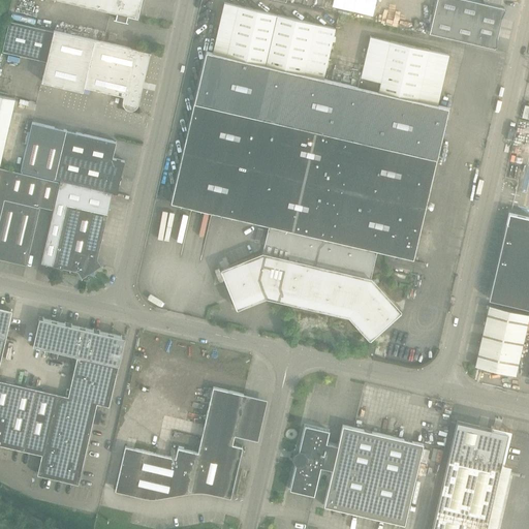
[(60,0),(111,11),(116,13),(115,19),(114,18),(114,19),(127,22),(128,22),(126,21),(127,16),(137,18),(142,0),(60,0)]
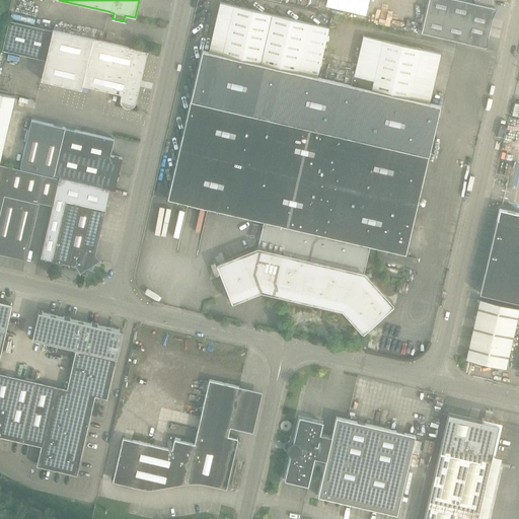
[(473,0),(474,3),(461,0),(428,0),(422,32),(486,47),(495,8),(490,6),(491,0),(473,0)]
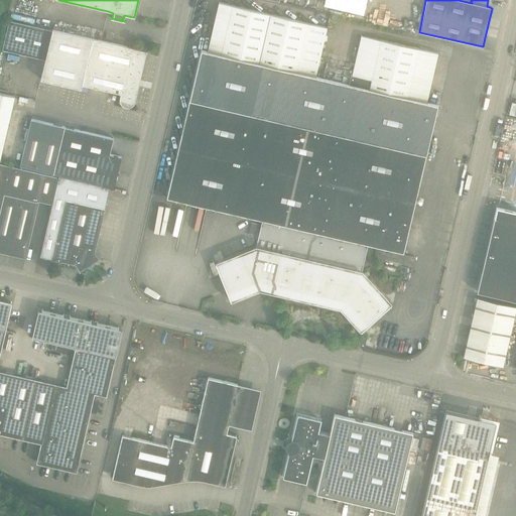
[(427,103),(426,102),(437,53),(361,35),(352,75),(351,75),(349,85),(315,77),(327,27),(219,2),(208,51),(202,50),(166,199),(262,221),(256,246),(216,262),(231,301),(259,290),(340,308),(360,331),(391,302),(362,270),(368,245),(403,253),(437,105),(438,102),(428,100),(427,103)]
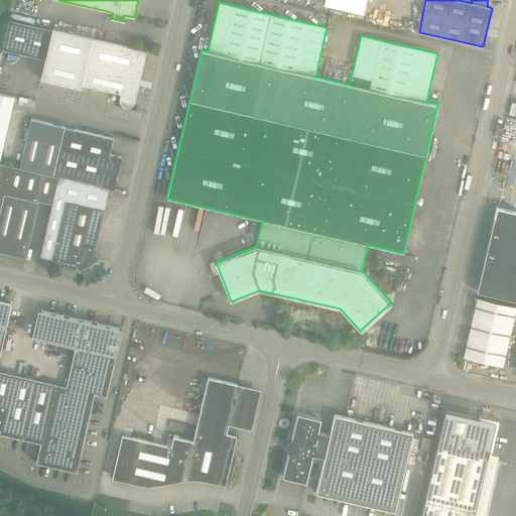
[(101,41),(67,32),(52,29),(52,30),(9,20),(2,49),(45,59),(40,80),(81,89),(82,85),(120,94),(120,97),(119,99),(120,101),(121,104),(123,106),(126,107),(129,107),(132,106),(134,103),(135,101),(146,51),(131,47),(131,48),(101,41)]
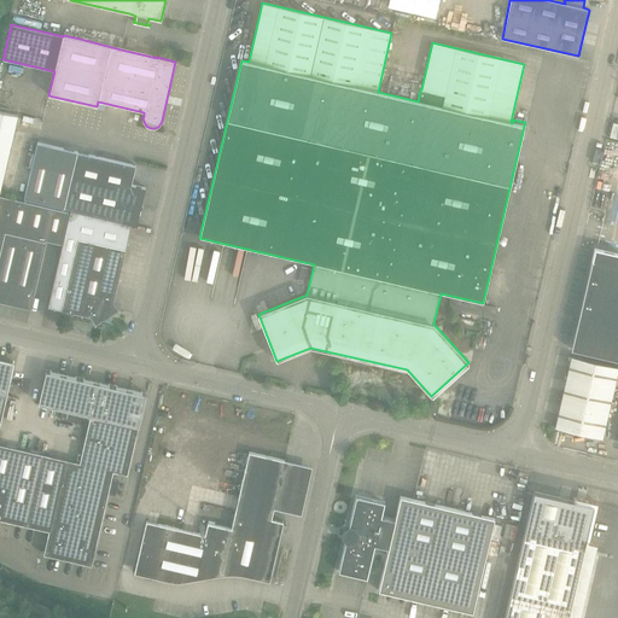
[(0,190),(17,116),(0,111),(0,190)]
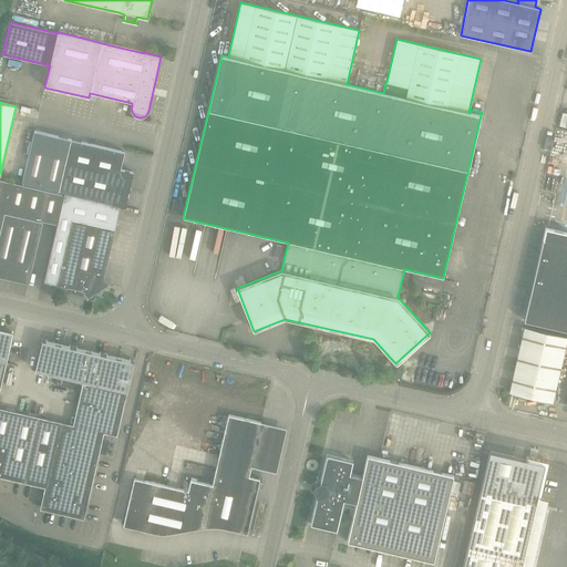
[(34,131),(22,183),(64,193),(121,206),(125,207),(129,192),(131,189),(130,187),(133,173),(121,169),(124,152),(71,140),(70,140),(34,131)]
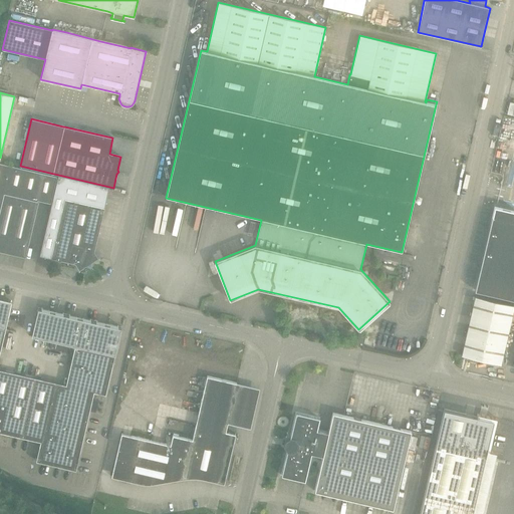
[(0,251),(25,257),(38,201),(37,201),(37,200),(51,203),(57,176),(0,162),(0,251)]
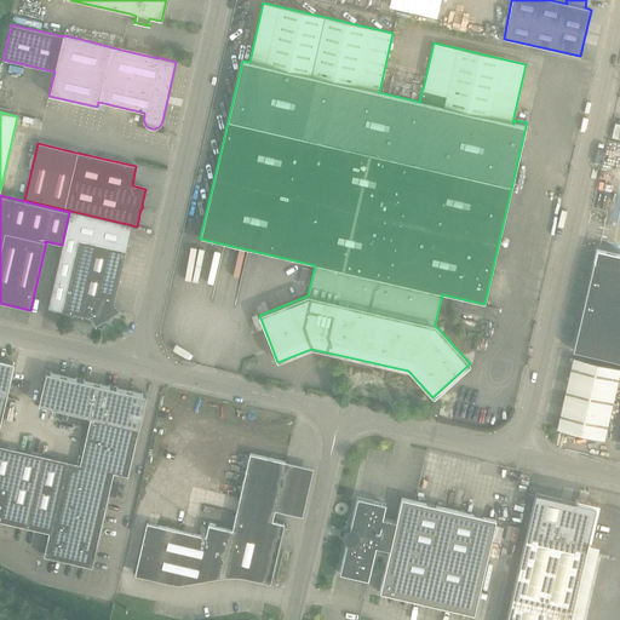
[(62,245),(47,308),(49,308),(61,311),(62,311),(69,313),(72,315),(74,314),(91,317),(96,326),(103,320),(109,322),(110,316),(119,311),(114,303),(126,250),(132,225),(70,211),(62,245)]
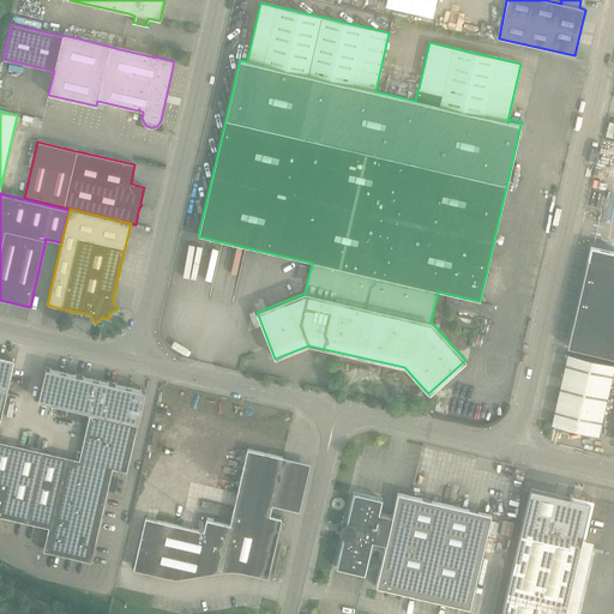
[(613,253),(593,250),(569,348),(613,357),(613,253)]
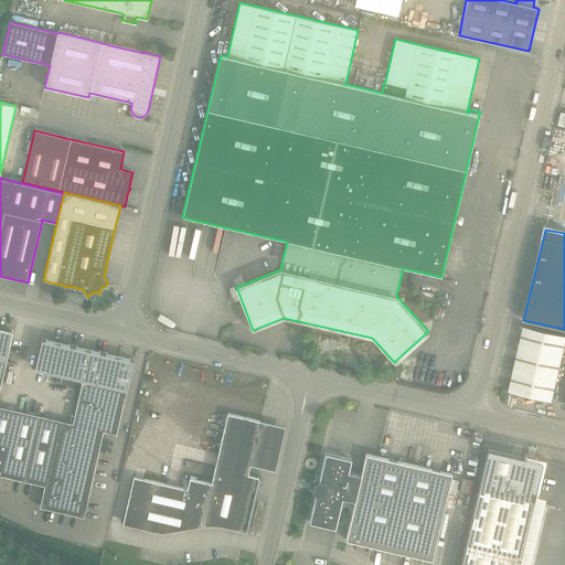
[(564,338),(564,337),(522,327),(508,391),(551,402),(564,338)]
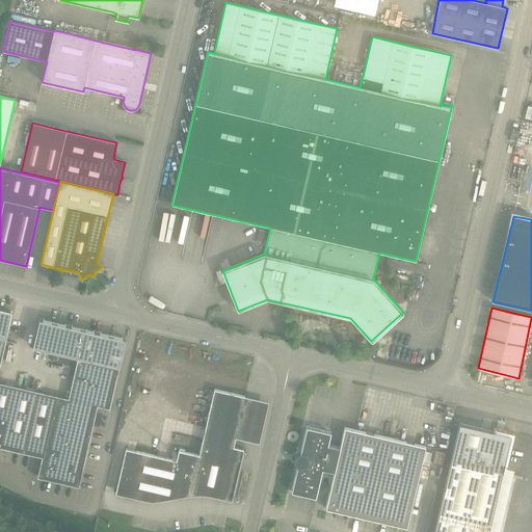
[(0,447),(42,457),(37,477),(79,486),(92,425),(99,427),(102,416),(96,414),(97,406),(109,408),(118,367),(105,364),(90,361),(78,357),(69,398),(0,381),(0,364),(5,341),(12,313),(0,310),(0,447)]
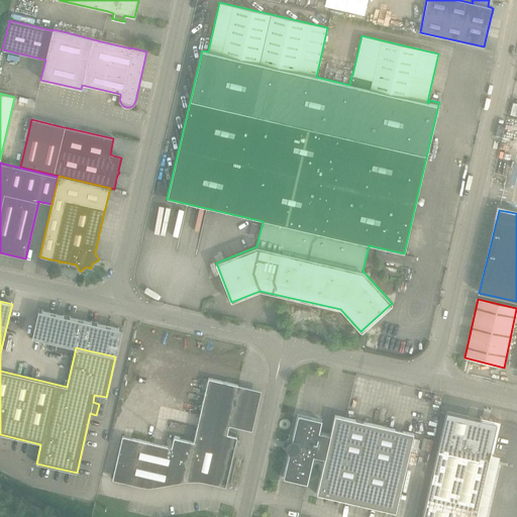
[(31,337),(45,340),(53,313),(44,311),(38,310),(31,337)]
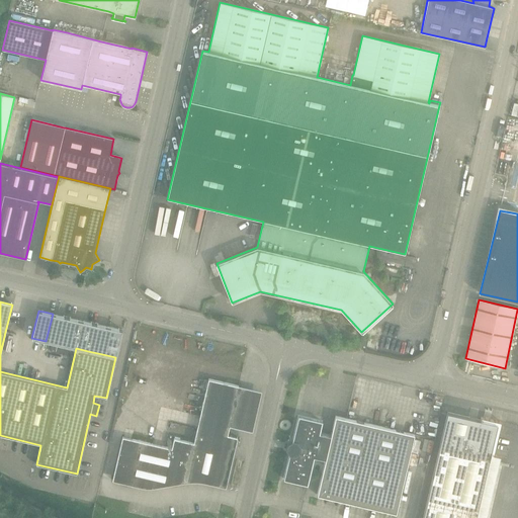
[(53,314),(46,341),(60,345),(66,317),(53,314)]
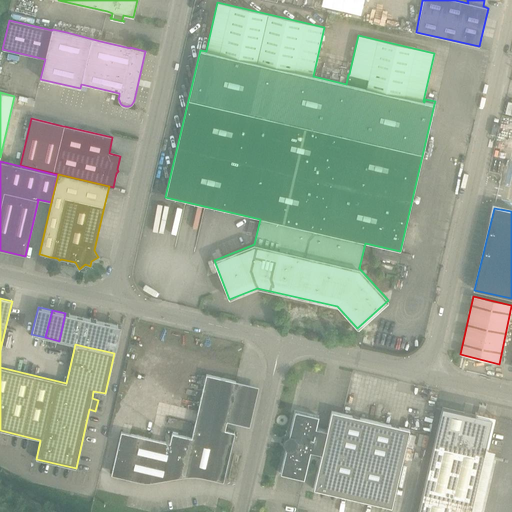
[(65,313),(59,341),(73,344),(79,316),(65,313)]
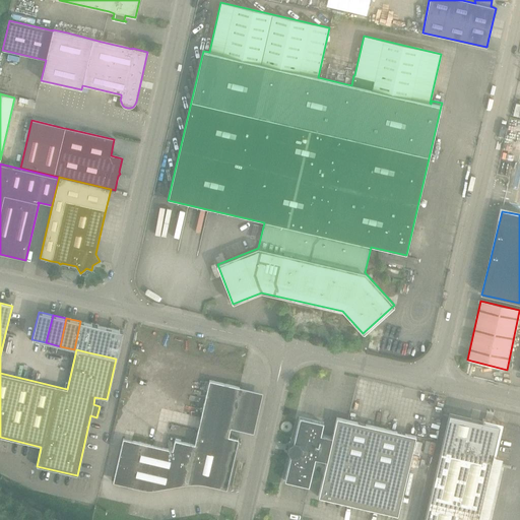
[(80,321),(74,349),(76,349),(88,352),(94,324),(80,321)]
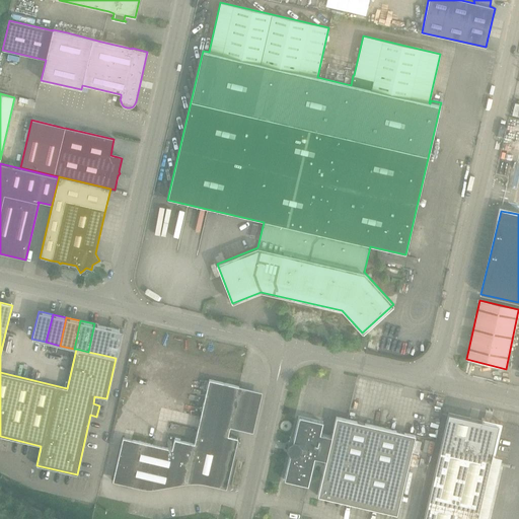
[(94,323),(88,352),(102,355),(108,326),(94,323)]
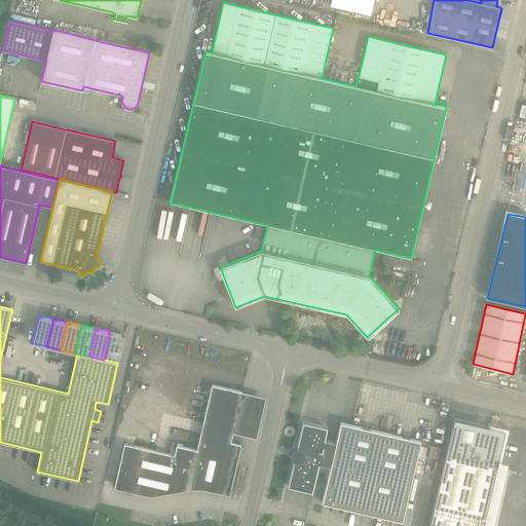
[(110,331),(104,360),(117,363),(124,335),(118,333),(110,331)]
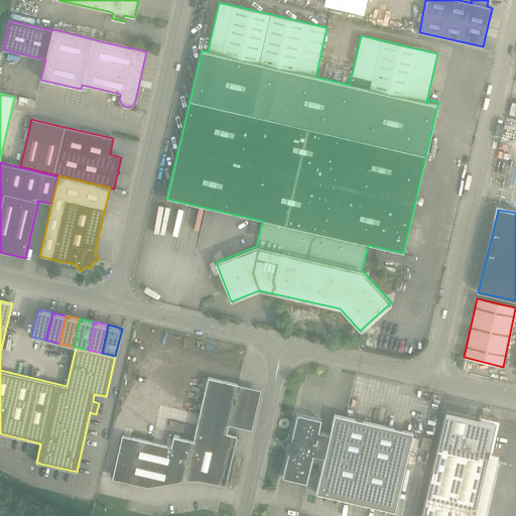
[(364,348),(367,338),(361,337),(358,347),(364,348)]
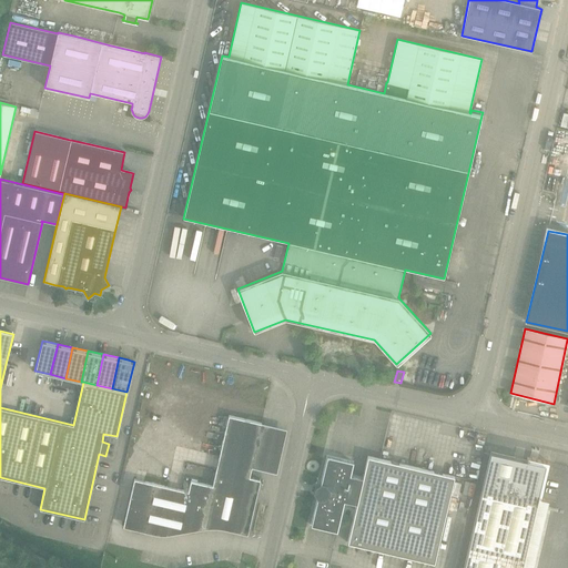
[(180,489),(134,479),(123,527),(154,534),(159,535),(163,535),(166,535),(206,528),(214,528),(221,529),(226,530),(247,535),(261,479),(250,477),(252,467),(276,473),(287,429),(262,423),(229,416),(216,469),(212,486),(191,480),(189,492),(180,489)]
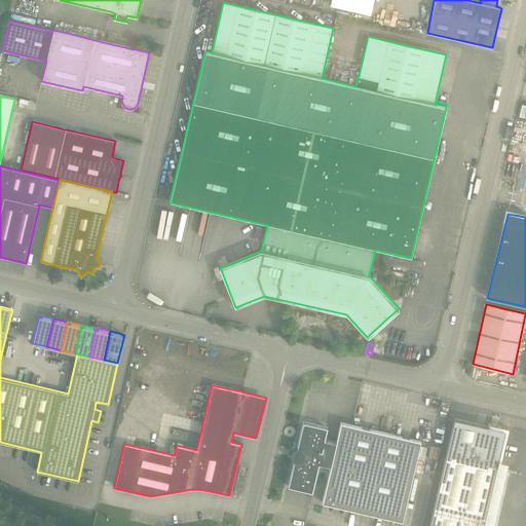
[(501,462),(510,428),(488,423),(488,426),(455,419),(429,525),(493,525),(508,464),(501,462)]
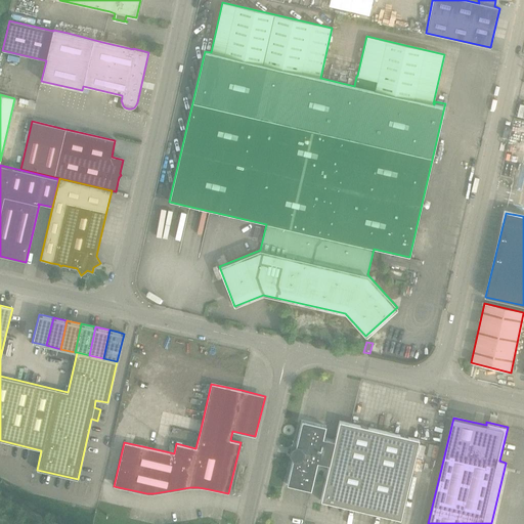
[(330,466),(321,501),(400,520),(420,440),(350,424),(340,422),(335,441),(323,439),(326,426),(302,421),(296,446),(291,449),(290,454),(293,460),(287,485),(311,490),(317,463),(330,466)]
